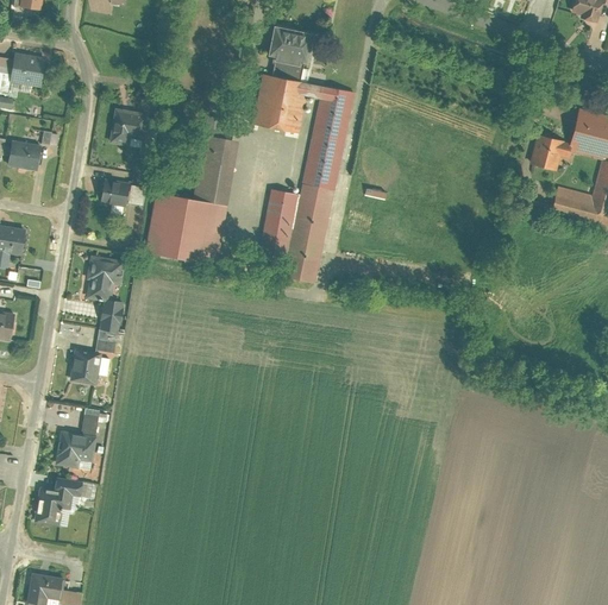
[(22,0),(20,6),(41,10),(42,0),(22,0)]
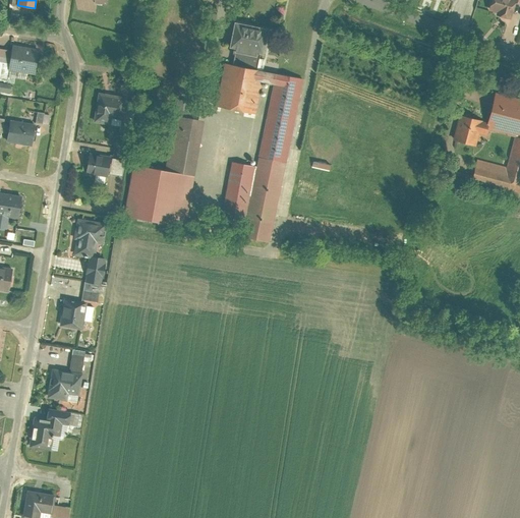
[(492,0),(489,8),(500,11),(499,15),(512,18),(516,5),(519,5),(519,0),(492,0)]
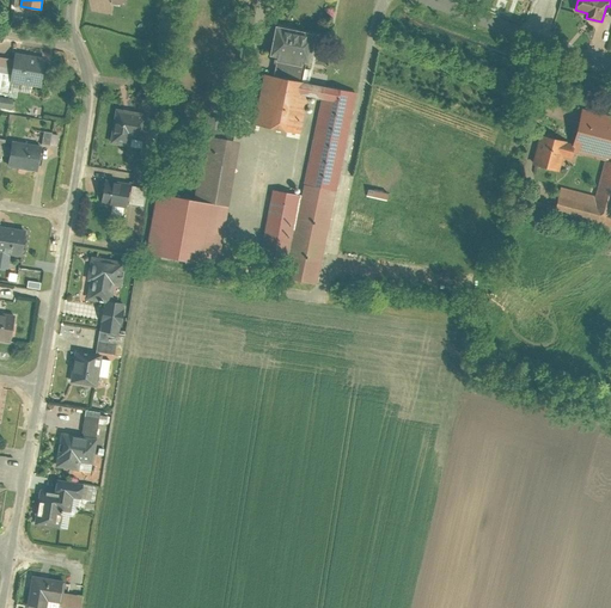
[(315,35),(275,26),(269,57),(276,59),(273,77),(298,81),(301,63),(309,65),(315,35)]
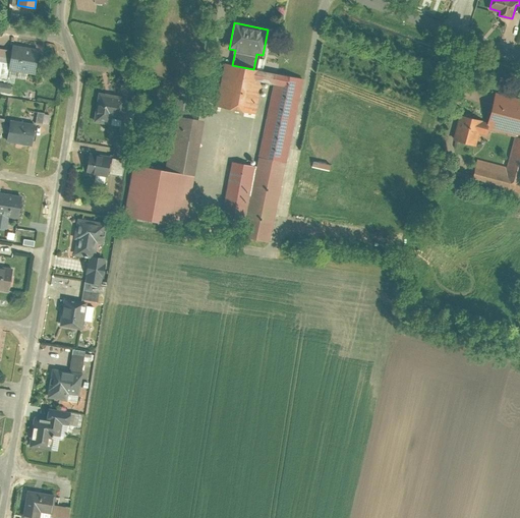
[(39,49),(13,45),(12,50),(10,62),(8,69),(35,73),(39,49)]
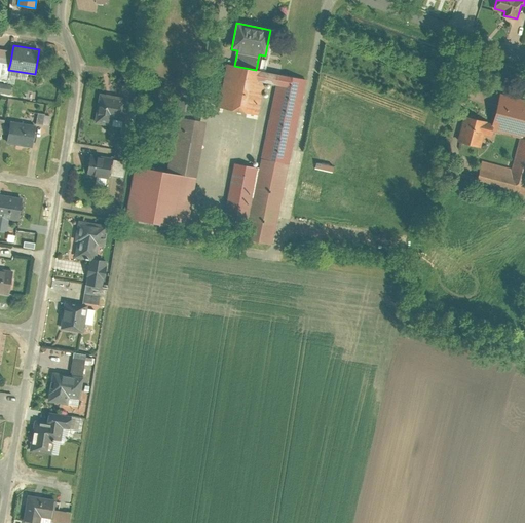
[(12,50),(0,47),(0,61),(10,63),(12,50)]
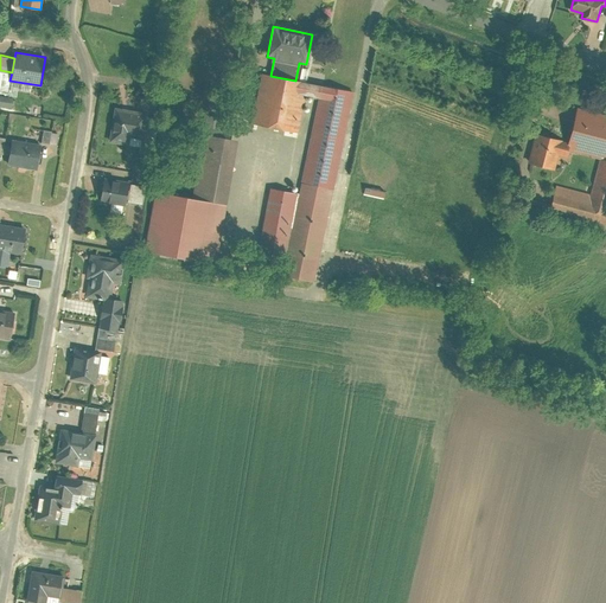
[(333,187),(353,92),(262,74),(252,126),(297,135),(305,96),(319,98),(301,181),(333,187)]
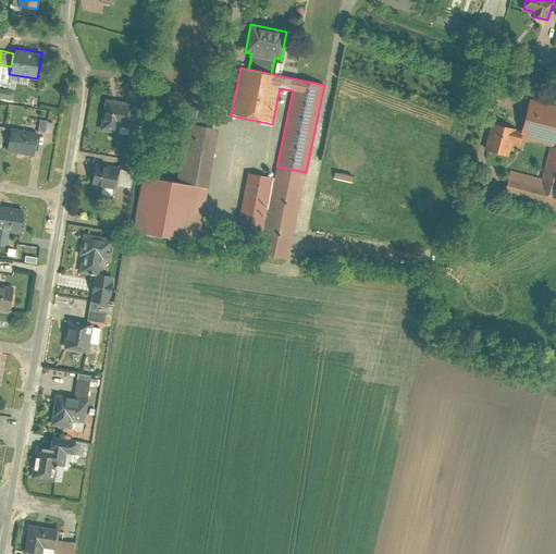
[(12,89),(0,87),(0,88),(0,96),(11,98),(12,89)]
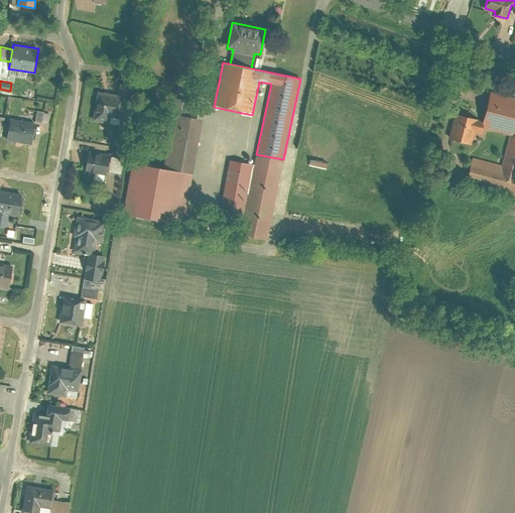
[(514,94),(490,88),(481,123),(514,132),(514,94)]
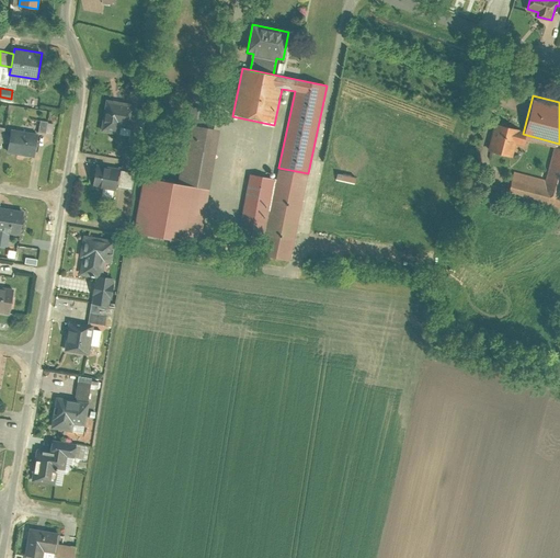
[(106,99),(101,132),(118,135),(120,126),(133,128),(137,104),(106,99)]
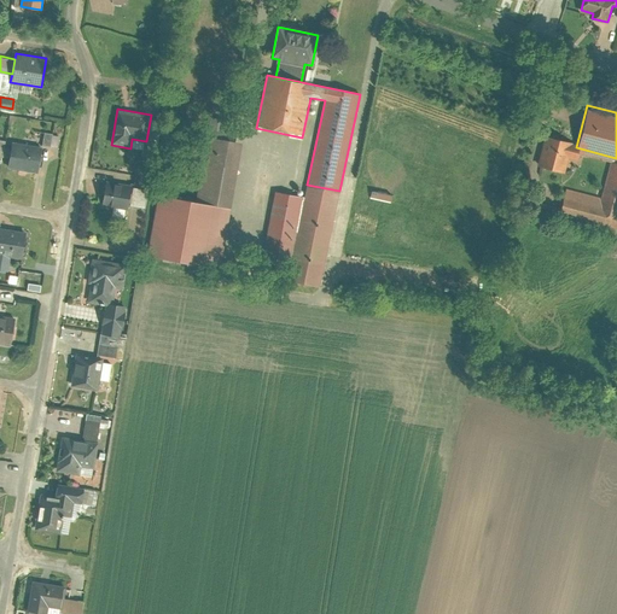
[(238,130),(239,117),(215,115),(214,128),(238,130)]
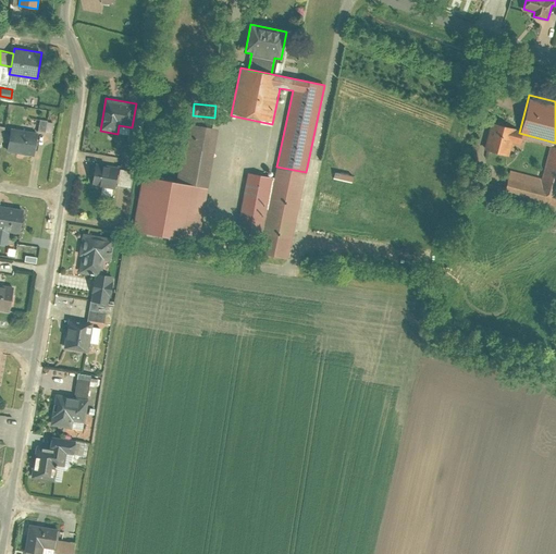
[(38,130),(46,131),(48,121),(48,120),(40,119),(38,130)]
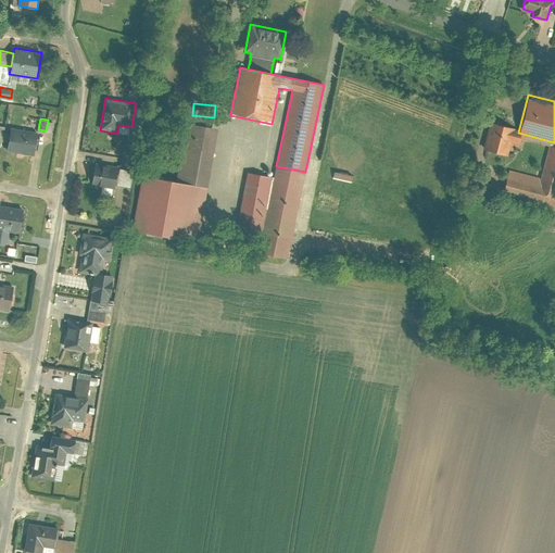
[(483,146),(506,151),(509,138),(516,139),(520,125),(491,118),(483,146)]
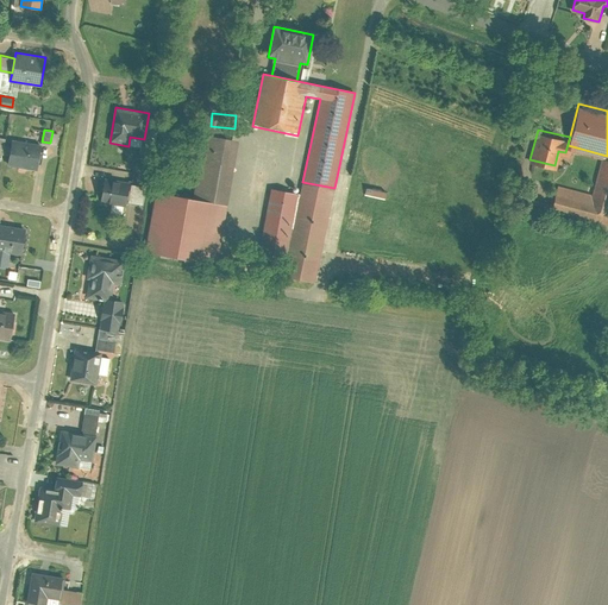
[(193,200),(226,206),(237,142),(204,136),(193,200)]
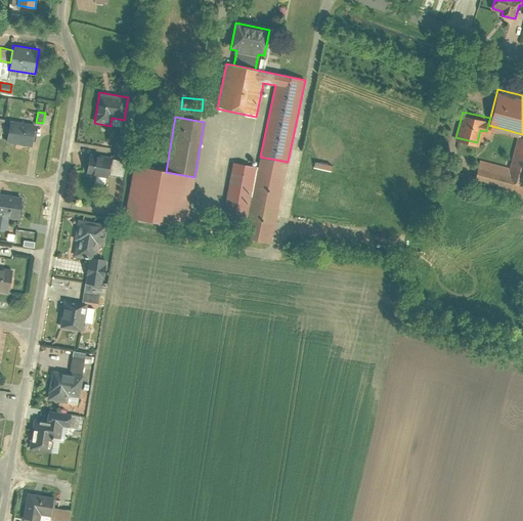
[(10,125),(7,142),(32,146),(35,129),(10,125)]
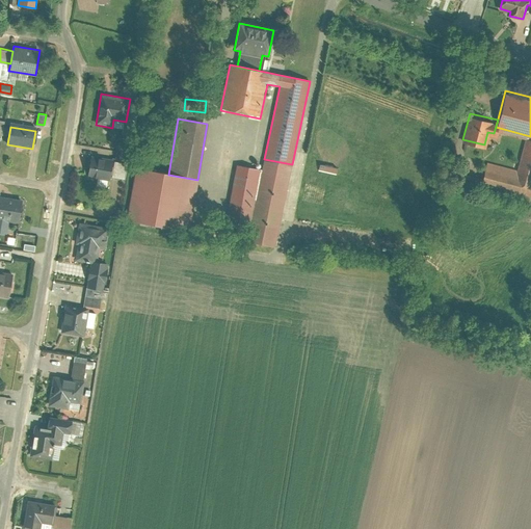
[(530,137),(526,136),(519,167),(487,159),(483,175),(480,187),(530,200),(530,137)]
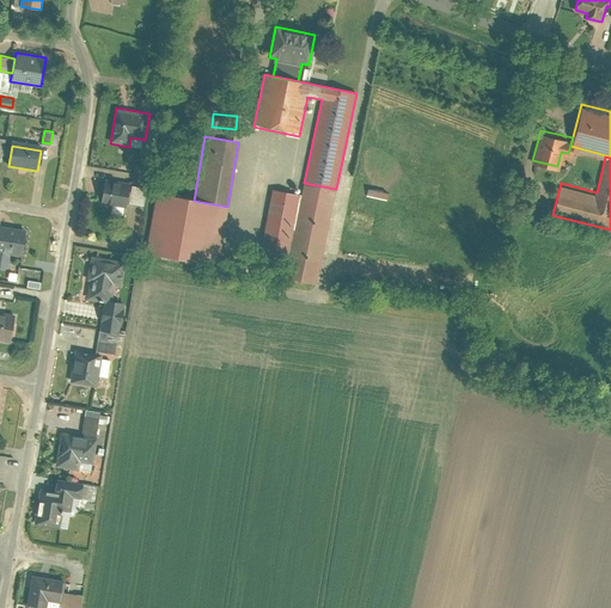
[(129,184),(105,180),(102,203),(126,207),(129,184)]
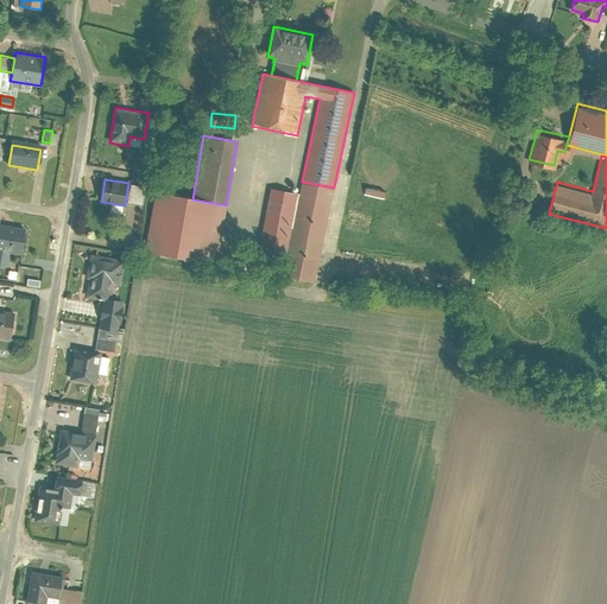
[(334,188),(302,182),(283,275),(314,283),(334,188)]
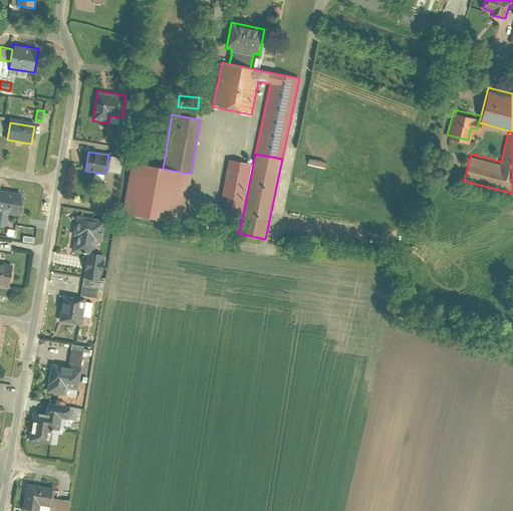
[(123,158),(111,156),(109,170),(121,172),(123,158)]
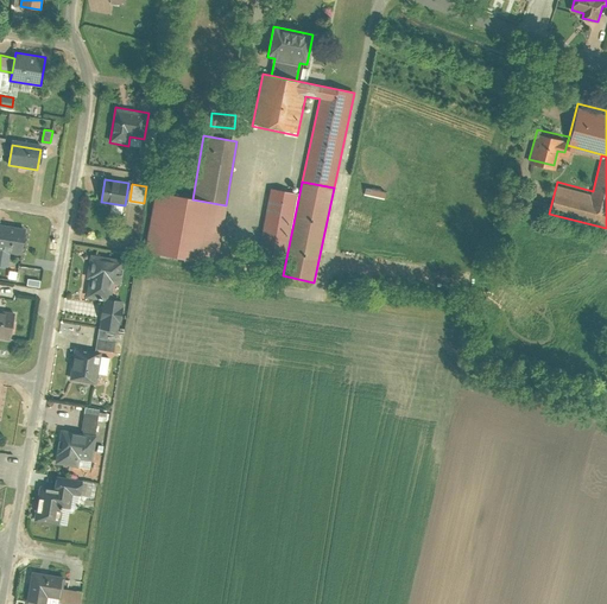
[(271,189),(260,242),(286,247),(297,194),(271,189)]
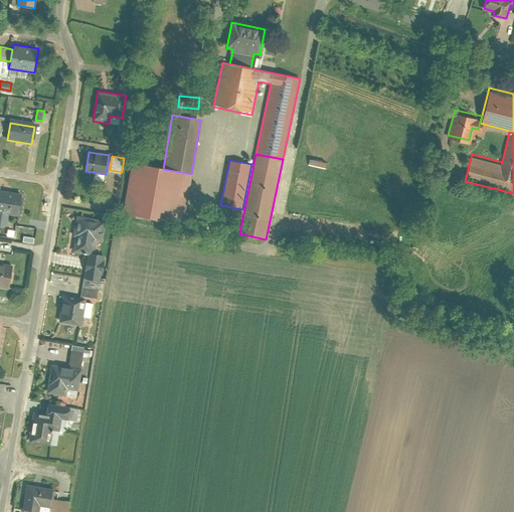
[(132,164),(124,215),(183,225),(191,174),(132,164)]
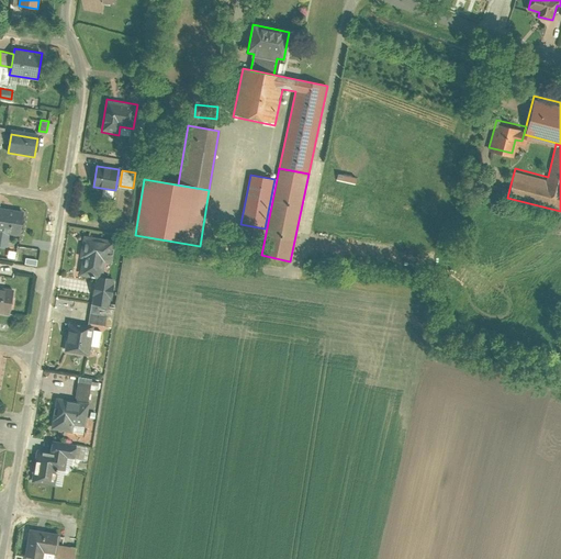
[(19,235),(23,211),(0,207),(0,245),(8,246),(10,234),(19,235)]
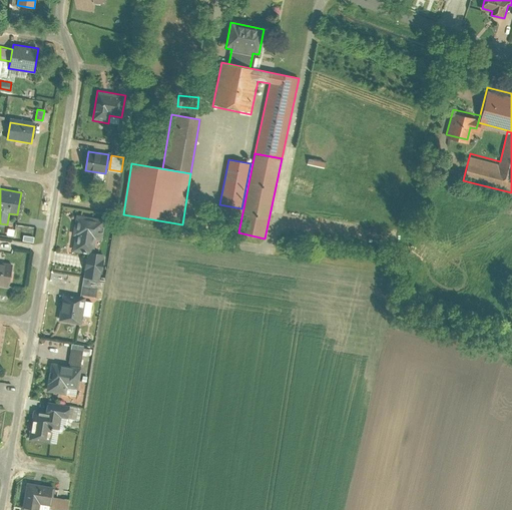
[(105,219),(76,214),(73,234),(75,235),(72,250),(93,253),(96,238),(102,239),(105,219)]
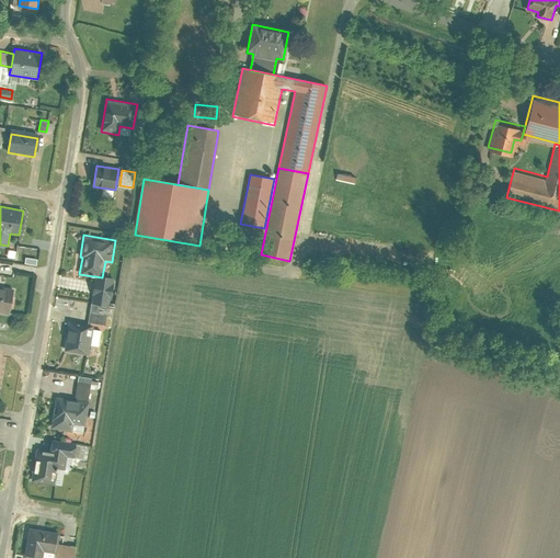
[(96,277),(90,312),(106,315),(113,281),(96,277)]
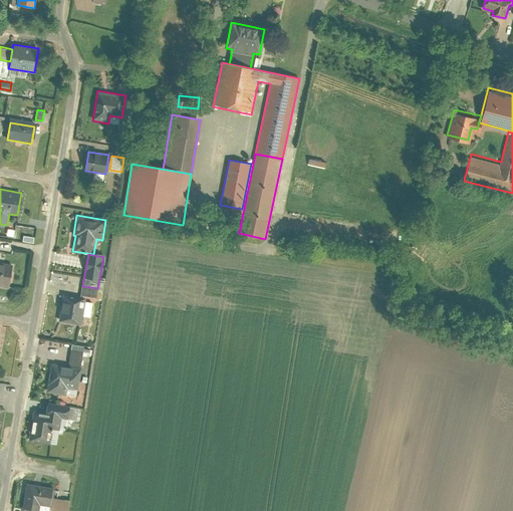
[(0,286),(9,288),(12,267),(0,265),(0,286)]
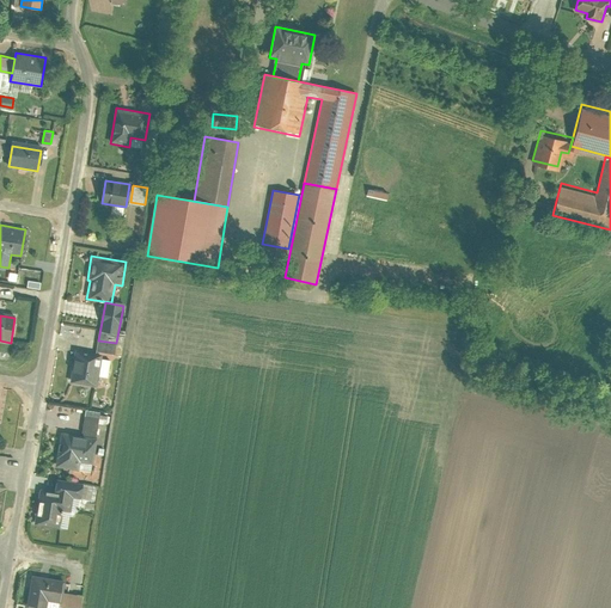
[(116,343),(98,341),(96,350),(114,354),(116,343)]
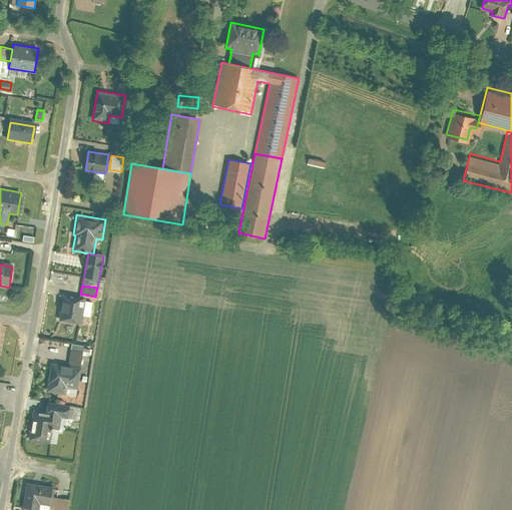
[(59,320),(81,324),(86,297),(64,293),(59,320)]
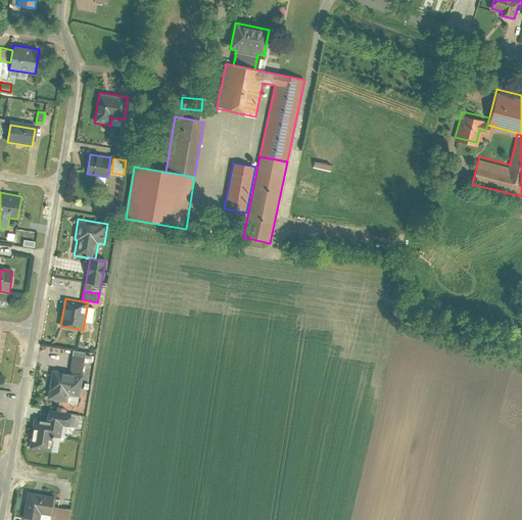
[(69,372),(82,374),(85,358),(73,356),(69,372)]
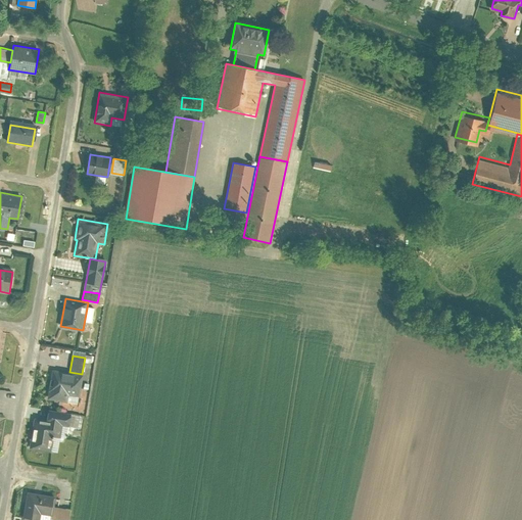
[(53,369),(47,398),(66,402),(67,394),(80,396),(83,374),(82,374),(69,372),(53,369)]
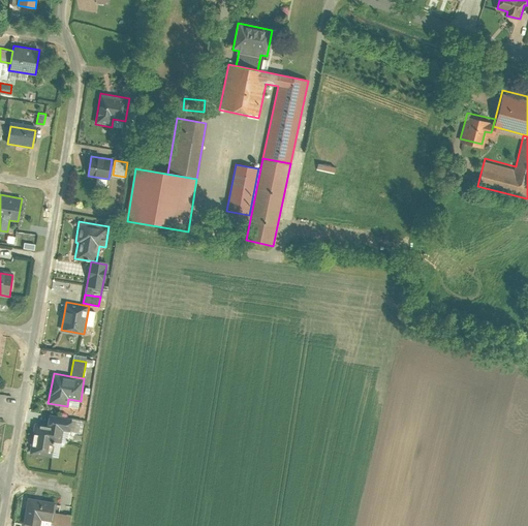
[(49,415),(48,424),(35,422),(30,453),(50,456),(53,441),(61,442),(63,430),(69,431),(71,420),(49,415)]
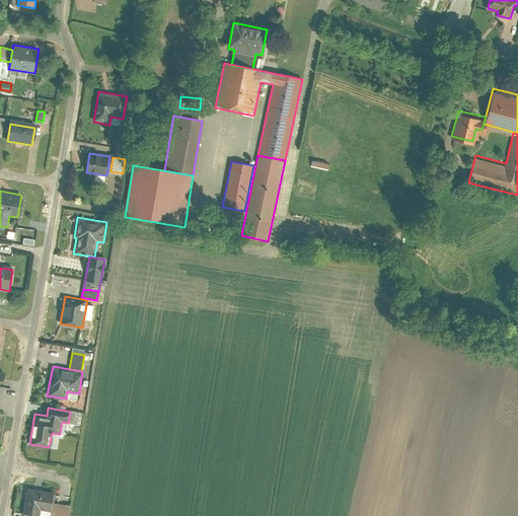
[(51,512),(54,493),(27,488),(23,513),(39,515),(40,510),(51,512)]
